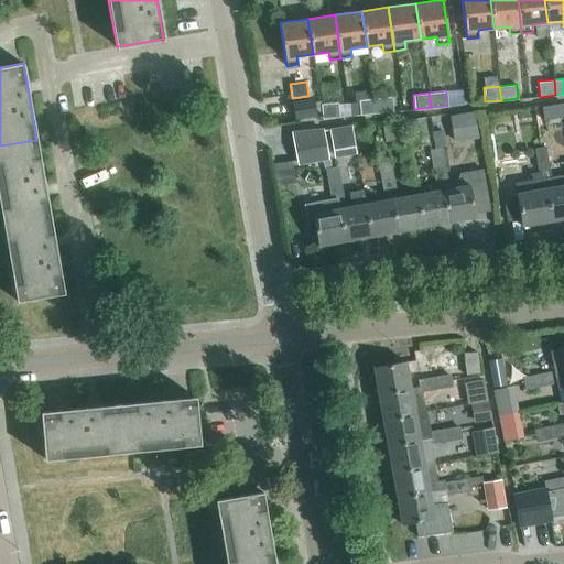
[(393,110),(392,96),(375,98),(376,112),(393,110)]
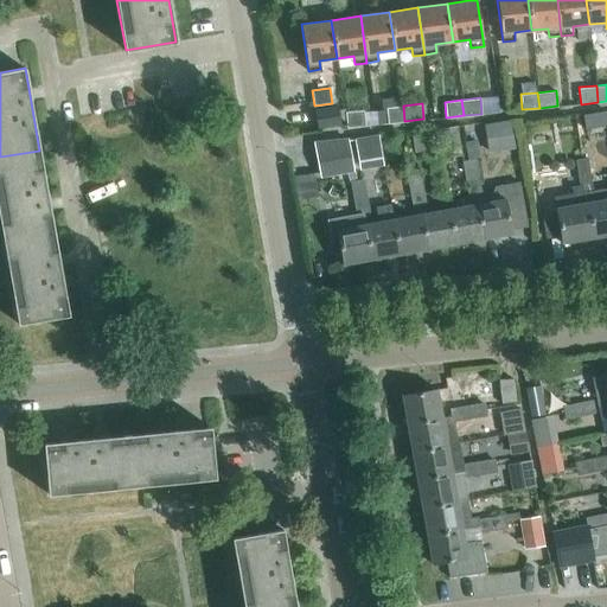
[(404,121),(403,106),(385,108),(388,123),(404,121)]
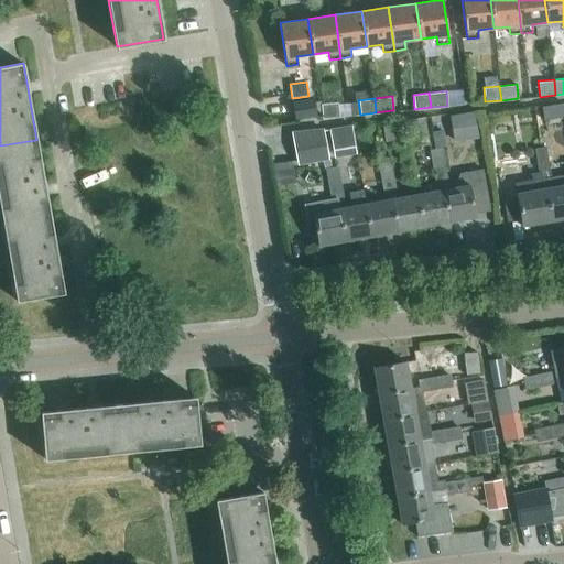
[(293,105),(295,117),(295,119),(316,115),(313,99),(292,102),(293,105)]
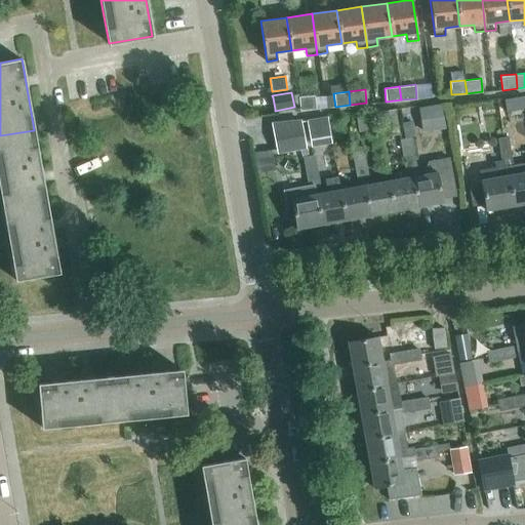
[(316,109),(315,95),(309,96),(309,92),(299,92),(299,96),(298,97),(299,111),(316,109)]
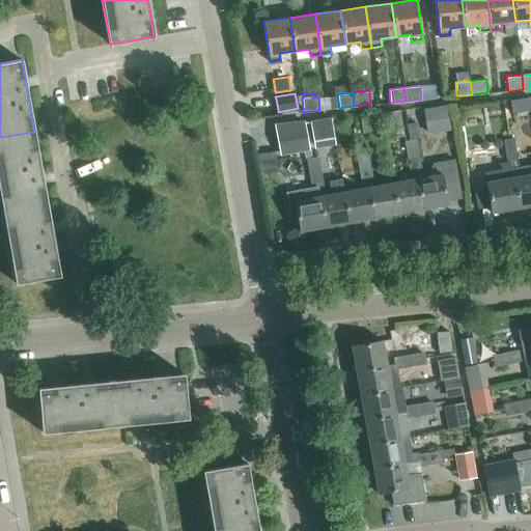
[(510,99),(513,111),(530,107),(530,98),(530,95),(510,99)]
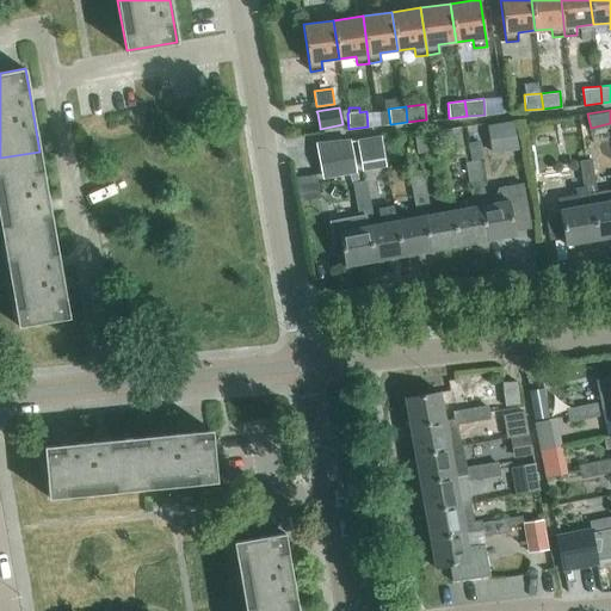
[(513,122),(487,127),(492,154),(517,149),(513,122)]
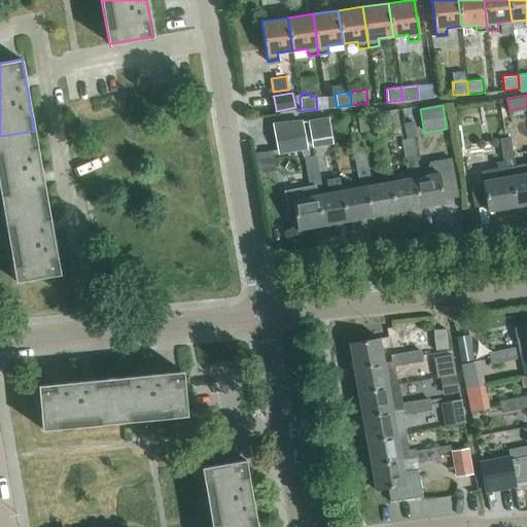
[(399,126),(396,109),(380,112),(383,129),(399,126)]
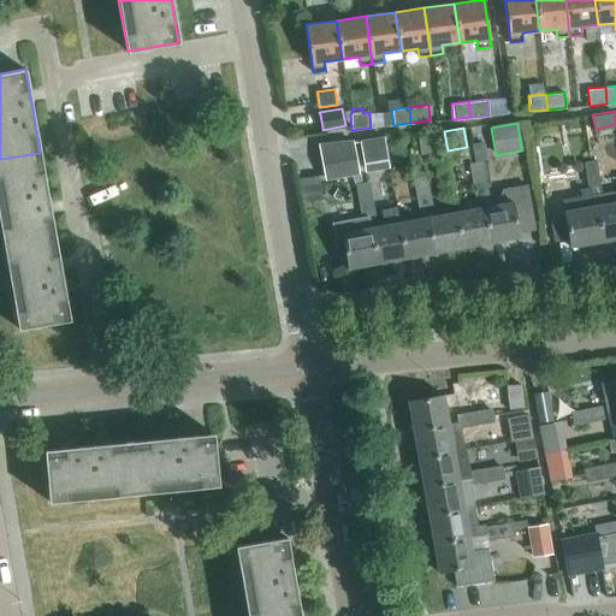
[(422,154),(444,150),(440,131),(420,135),(422,154)]
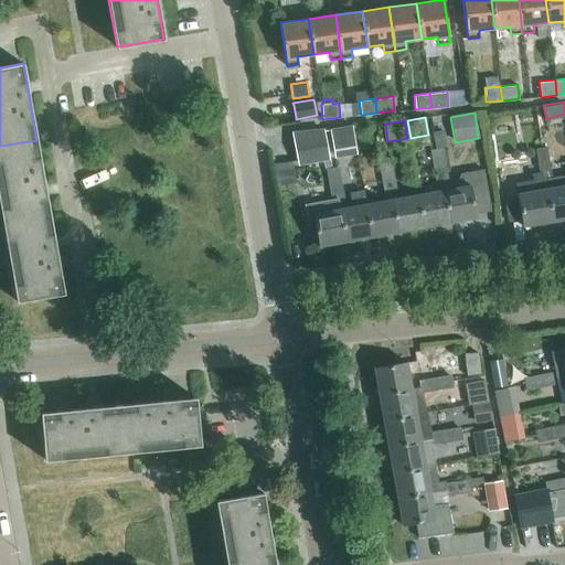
[(358,153),(352,125),(330,129),(334,158),(358,153)]
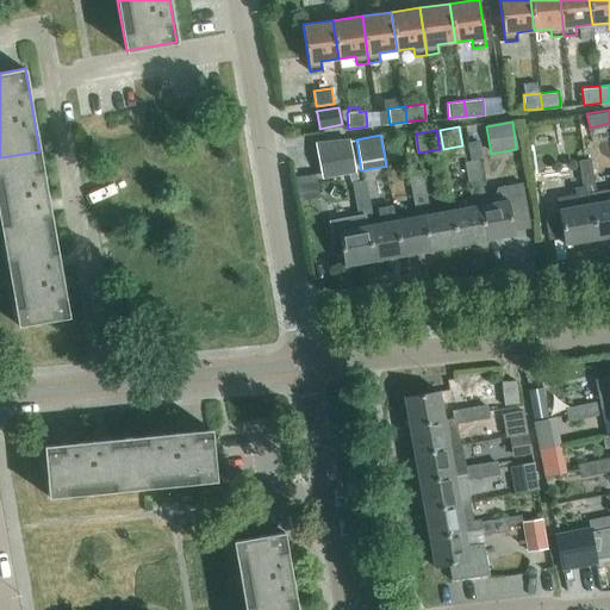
[(355,172),(349,138),(316,142),(322,179),(355,172)]
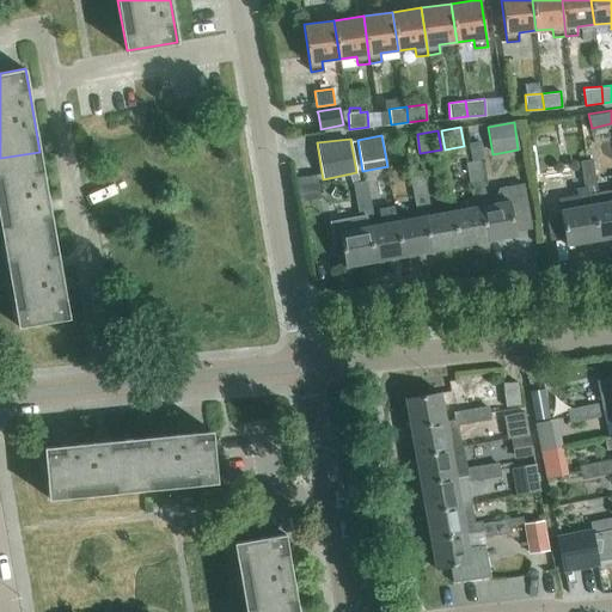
[(54,234),(40,152),(0,158),(0,222),(4,243),(54,234)]
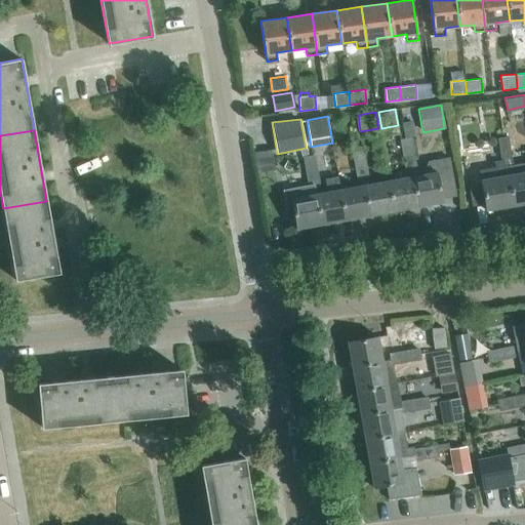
[(496,138),(499,153),(510,152),(507,136),(496,138)]
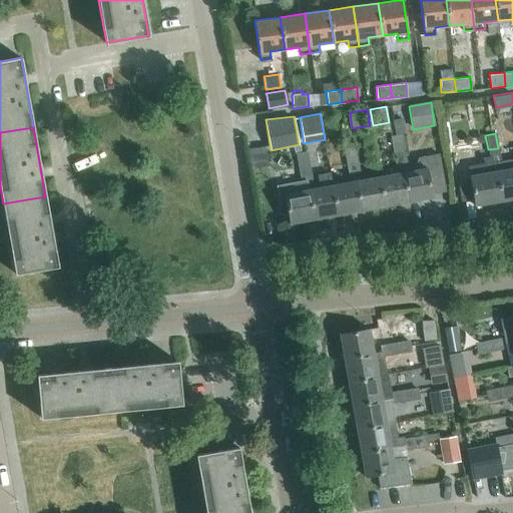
[(404,149),(401,135),(391,136),(394,150),(404,149)]
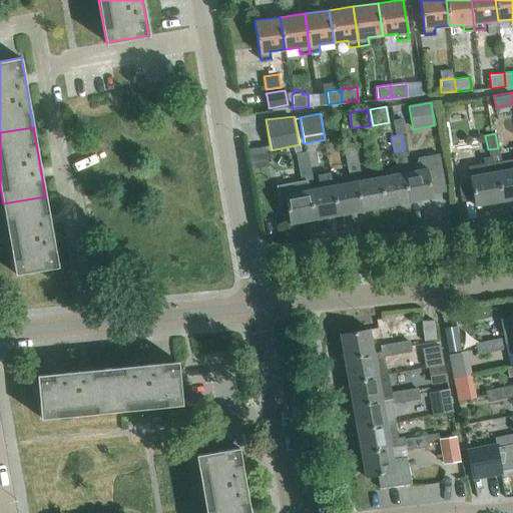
[(344,145),(346,159),(356,157),(354,143),(344,145)]
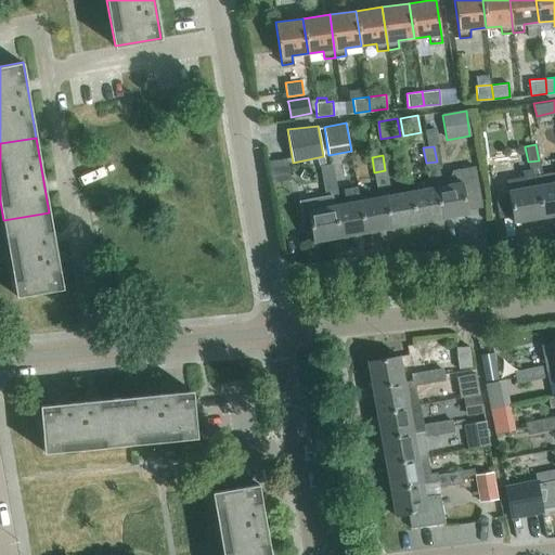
[(554,172),(541,176),(539,160),(528,162),(530,177),(537,176),(543,217),(554,214),(554,172)]
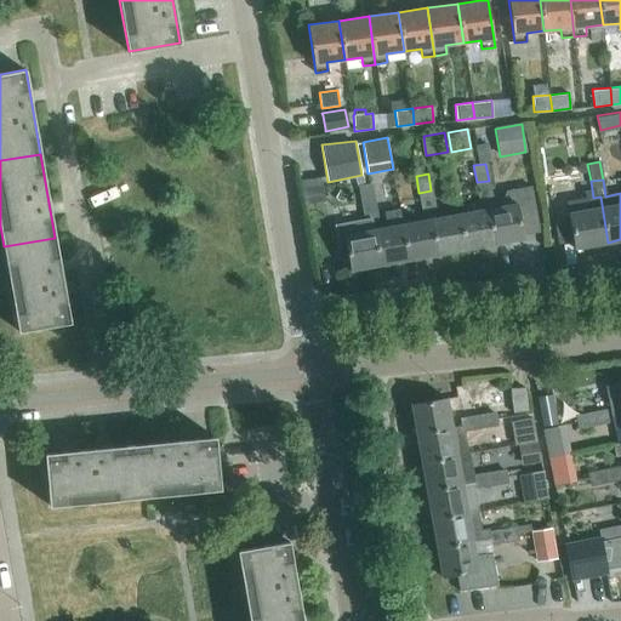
[(491,198),(489,181),(477,182),(479,199),(491,198)]
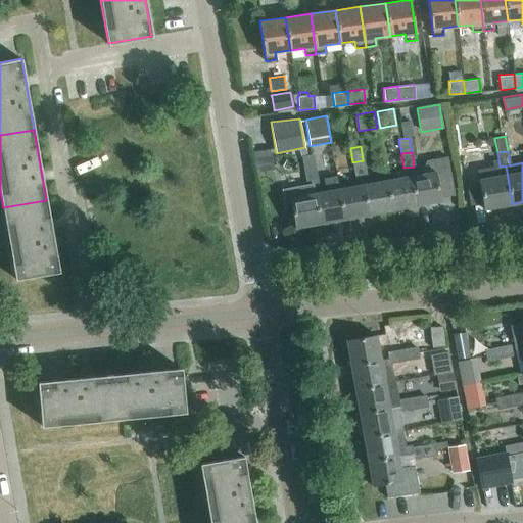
[(302,157),(304,171),(315,170),(313,155),(302,157)]
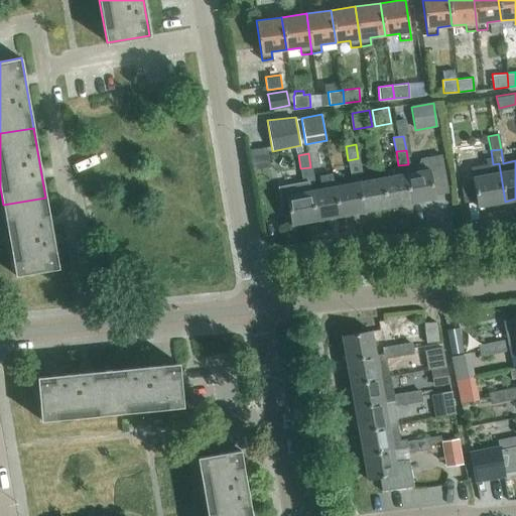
[(417,168),(418,171),(405,173),(410,203),(435,199),(433,190),(447,188),(441,154),(421,158),(417,168)]
